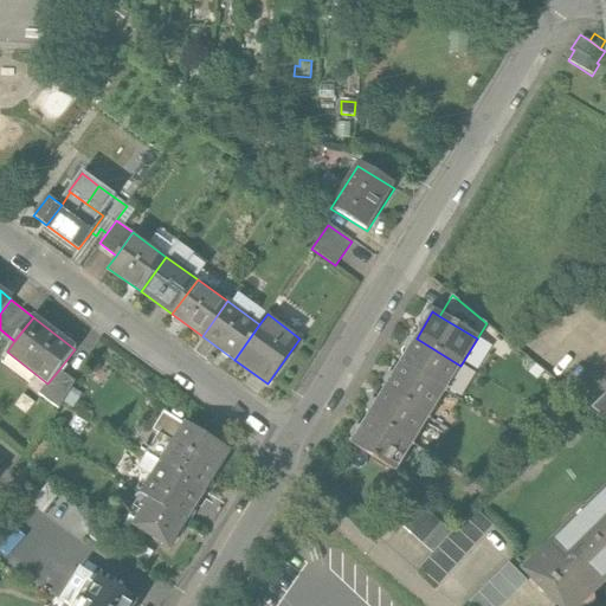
[(417,339),(400,366),(444,393),(461,366),(417,339)]
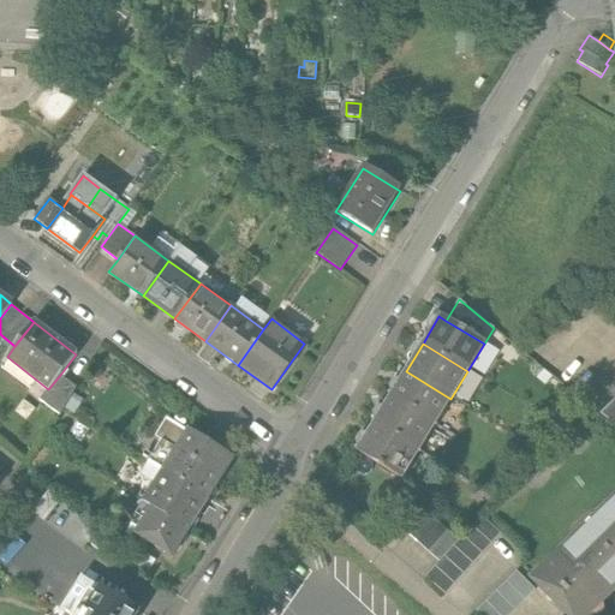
[(530,360),(599,417),(613,402),(542,347),(530,360)]
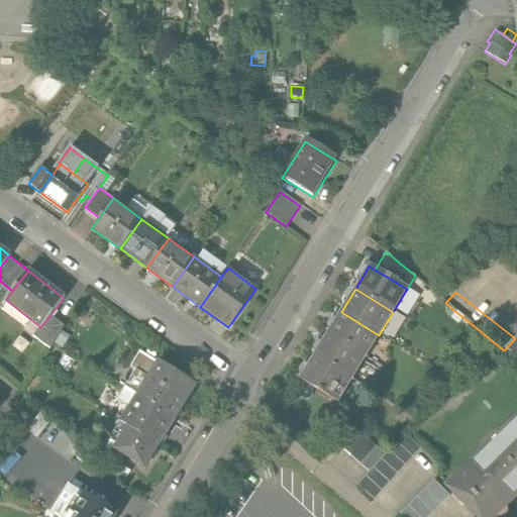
[(341,312),(327,335),(365,357),(379,335),(341,312)]
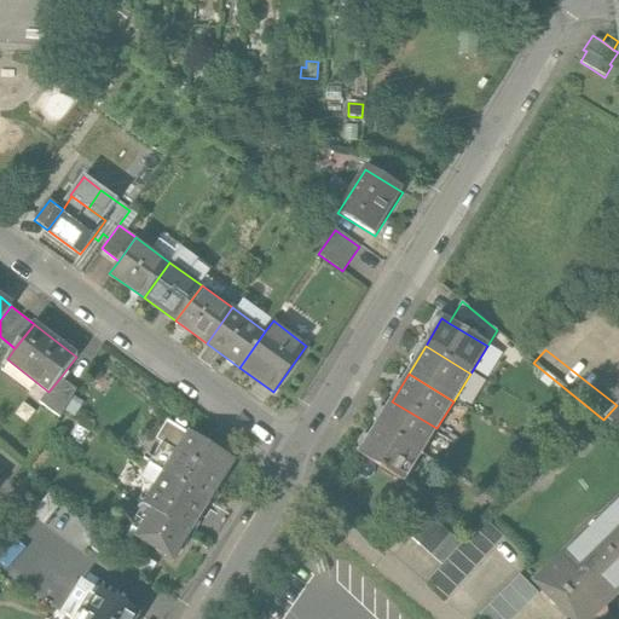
[(76,389),(61,377),(48,392),(40,403),(59,417),(64,409),(73,395),(76,389)]
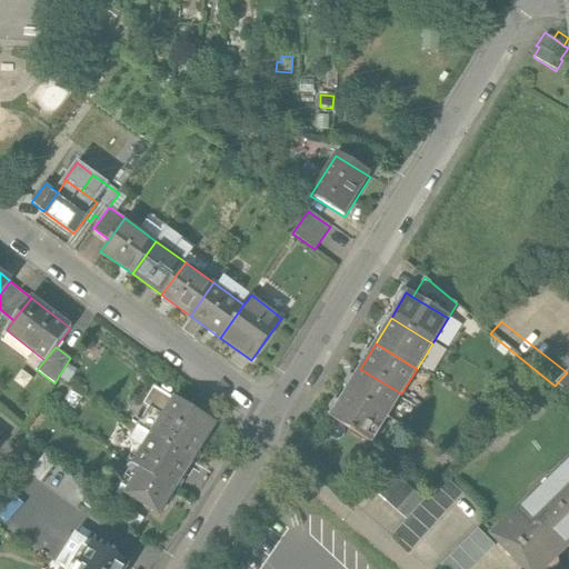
[(76,369),(67,363),(59,376),(68,381),(76,369)]
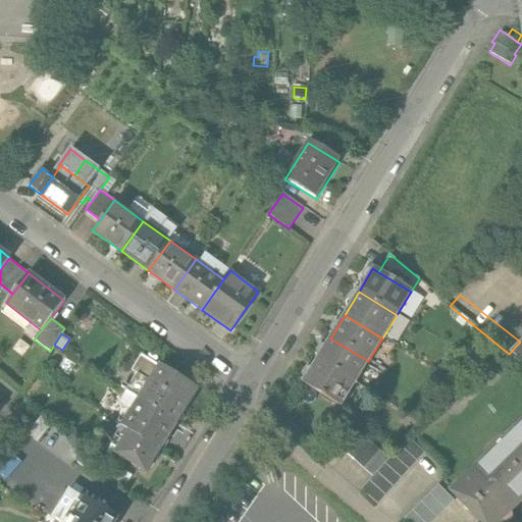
[(330,338),(316,362),(354,384),(368,361),(330,338)]
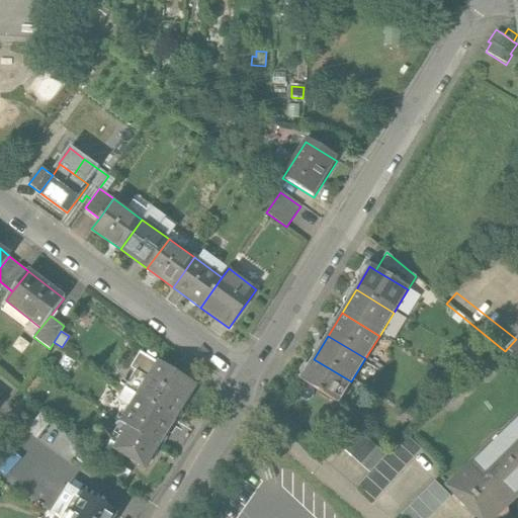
[(517,361),(517,337),(516,339),(505,351),(517,361)]
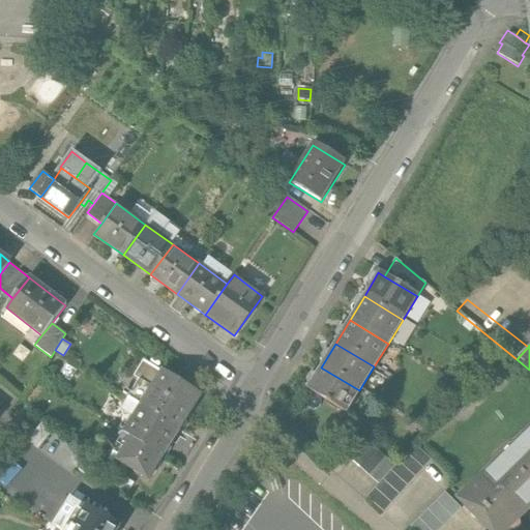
[(127,396),(140,404),(159,371),(143,360),(134,376),(138,379),(127,396)]
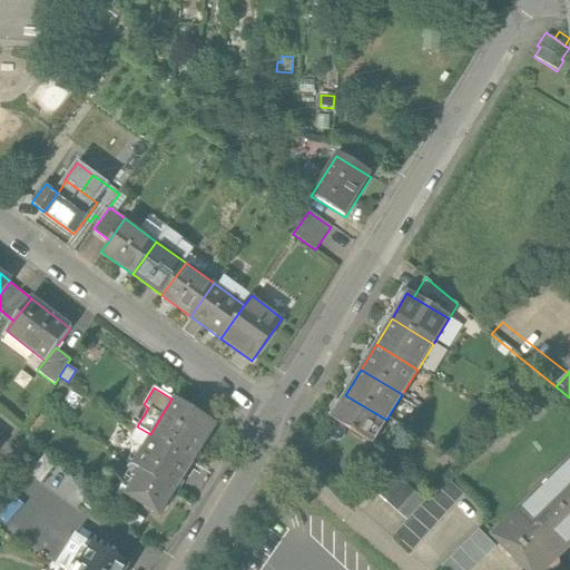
[(371,445),(386,420),(345,395),(330,420),(371,445)]
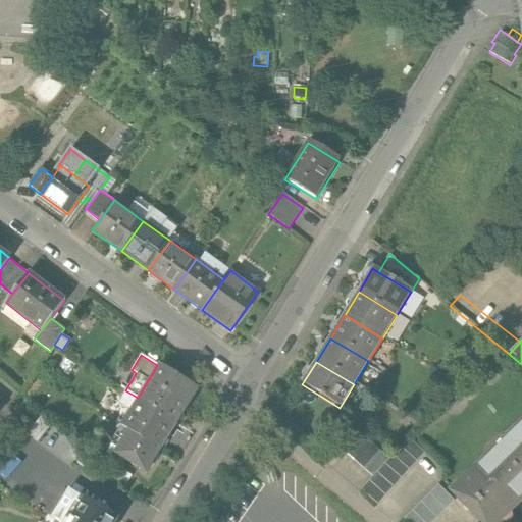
[(157,365),(138,398),(175,421),(196,388),(157,365)]
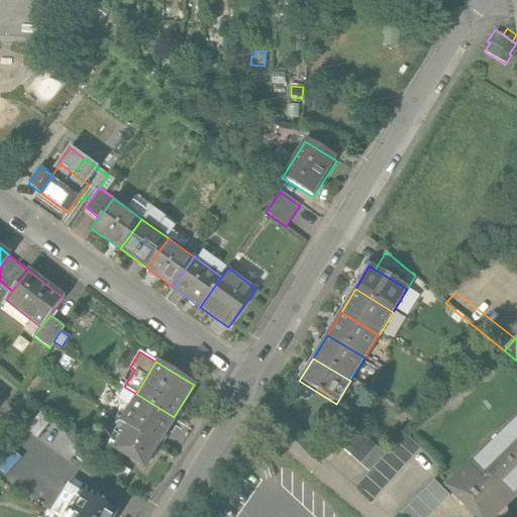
[(120,421),(127,425),(158,444),(174,417),(136,394),(120,421)]
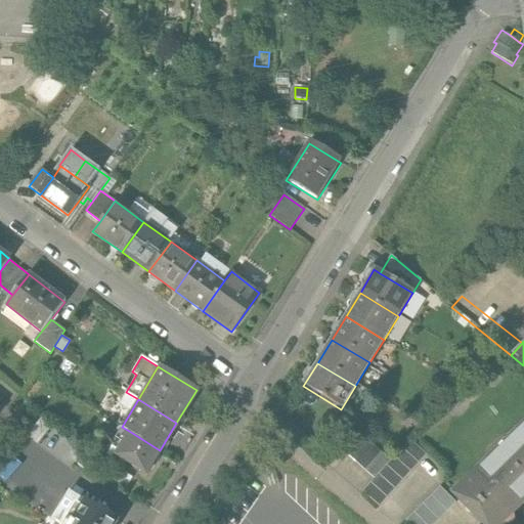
[(41,416),(26,435),(37,443),(51,425),(41,416)]
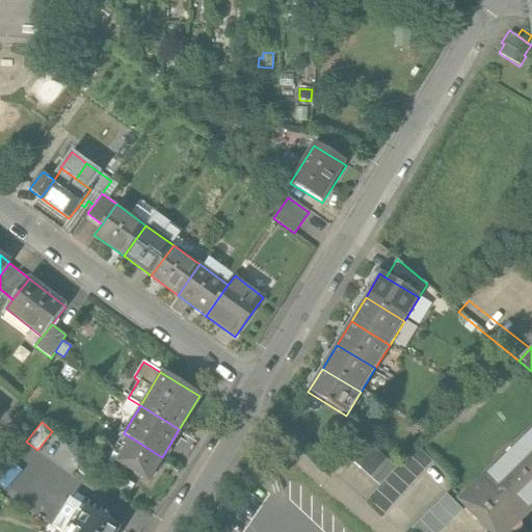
[(531,427),(514,446),(531,463),(531,427)]
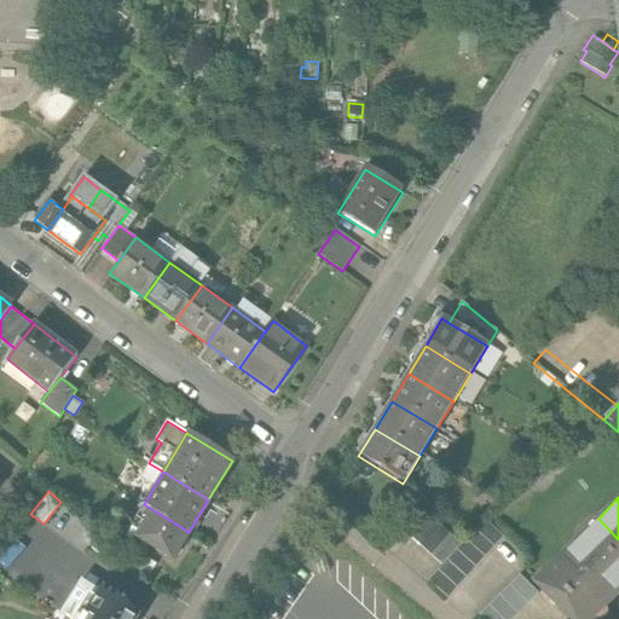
[(399,527),(443,566),(462,544),(418,505),(399,527)]
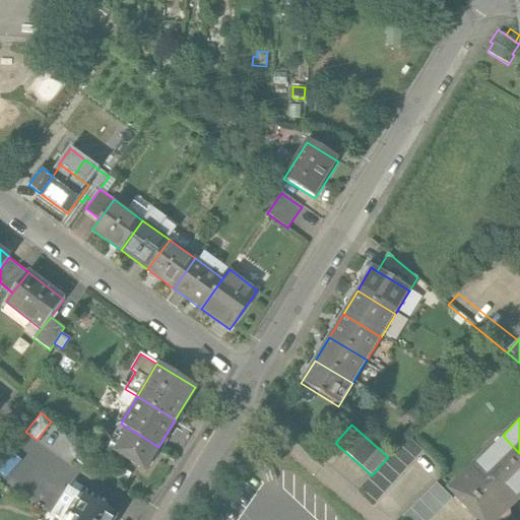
[(144,470),(158,447),(128,428),(114,451),(144,470)]
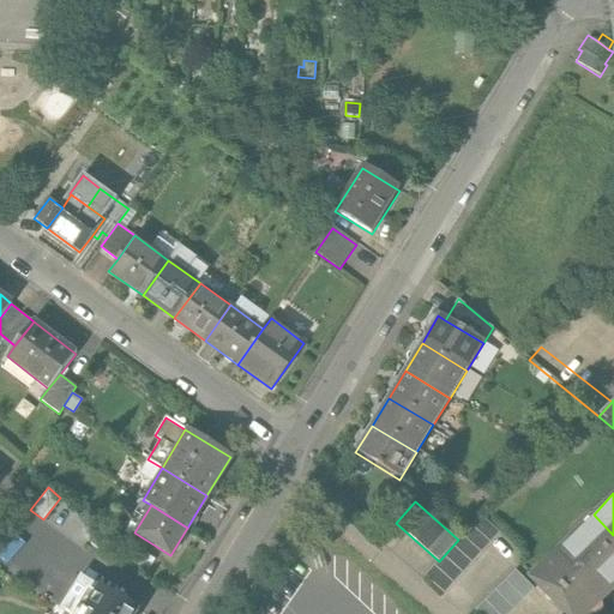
[(425,576),(444,594),(500,531),(481,515),(458,540),(439,561),(425,576)]
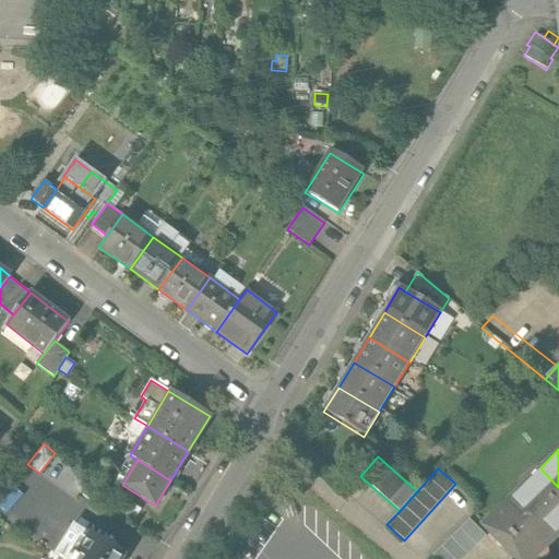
[(516,558),(535,558),(558,535),(558,487),(540,468),(484,524),(516,558)]
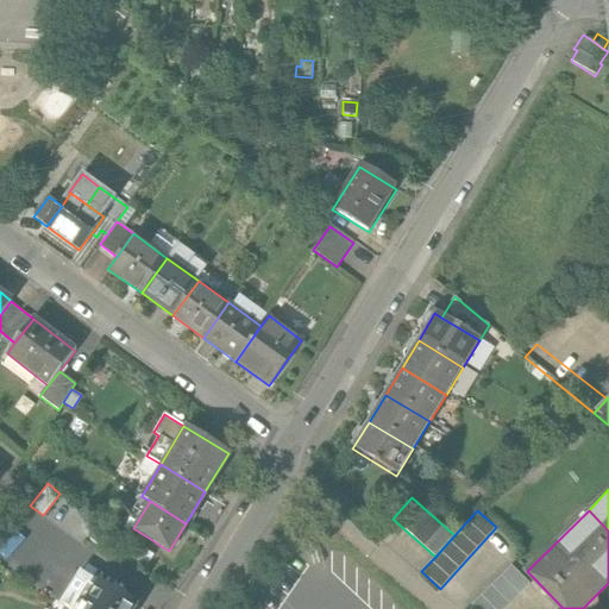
[(98,547),(107,533),(98,527),(89,540),(98,547)]
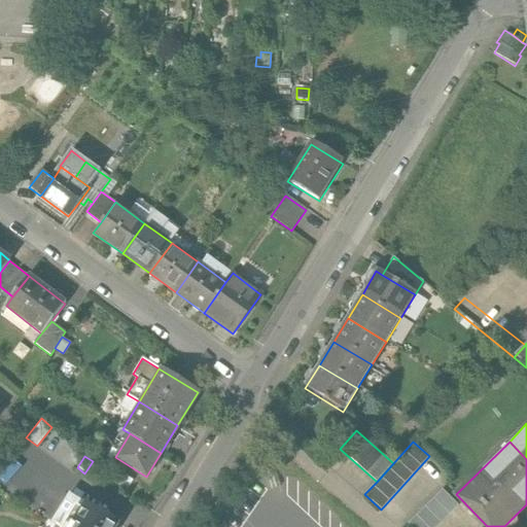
[(408,523),(411,526),(435,526),(459,505),(444,489),(408,523)]
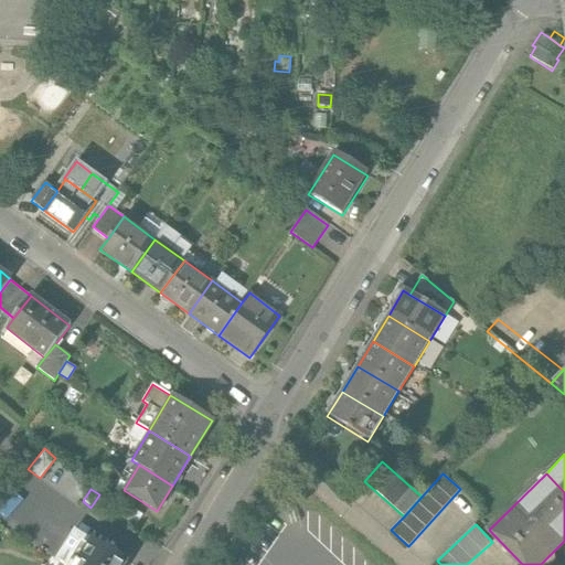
[(91,535),(72,564),(121,564),(127,558),(91,535)]
